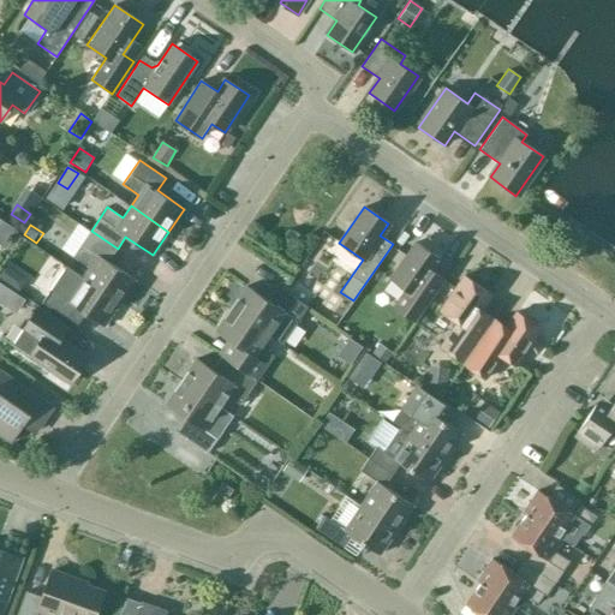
[(108,262),(118,249),(91,231),(81,245),(73,257),(89,268),(83,278),(120,303),(136,280),(108,262)]
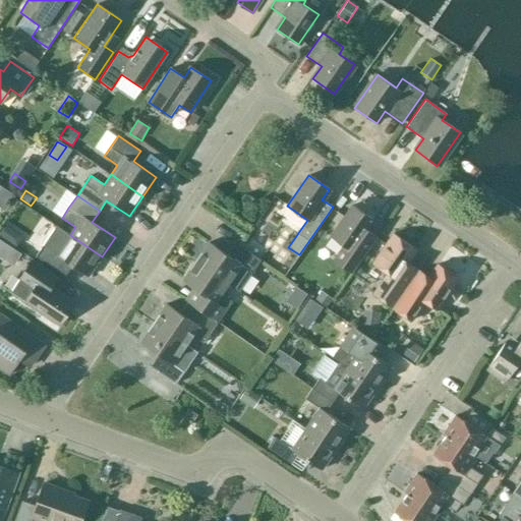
[(351,273),(375,237),(365,230),(372,220),(352,206),(331,236),(347,247),(336,263),(351,273)]
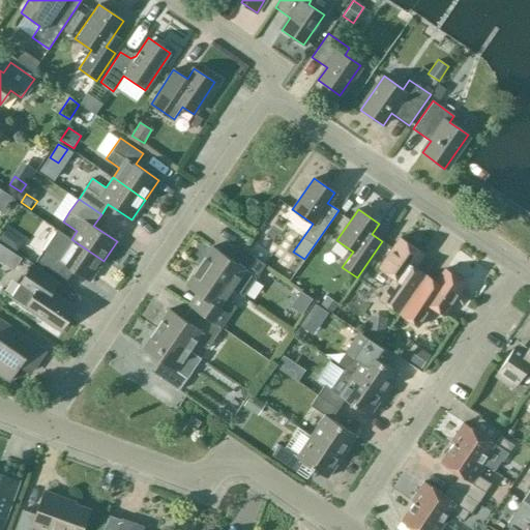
[(89,282),(104,261),(71,239),(57,230),(36,261),(59,276),(66,266),(89,282)]
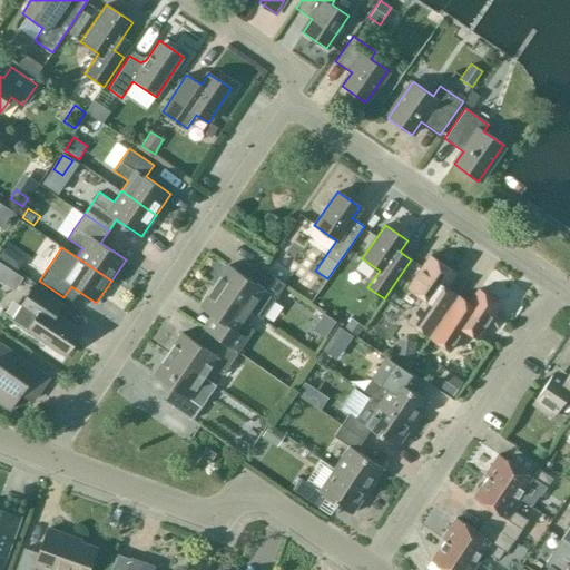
[(445,287),(455,273),(430,255),(408,288),(423,300),(409,321),(430,336),(458,296),(445,287)]
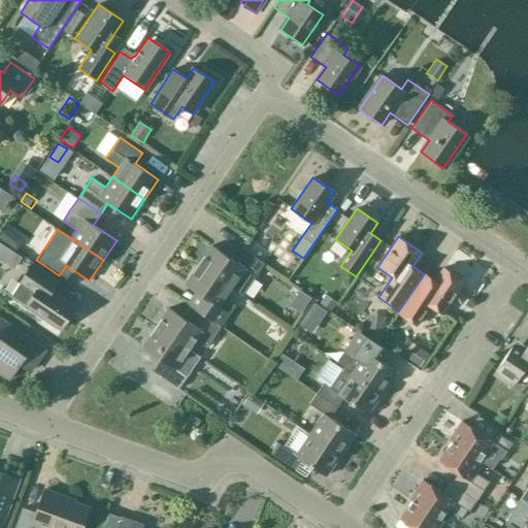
[(231,287),(230,288),(241,295),(264,264),(243,250),(235,262),(211,245),(198,265),(231,287)]
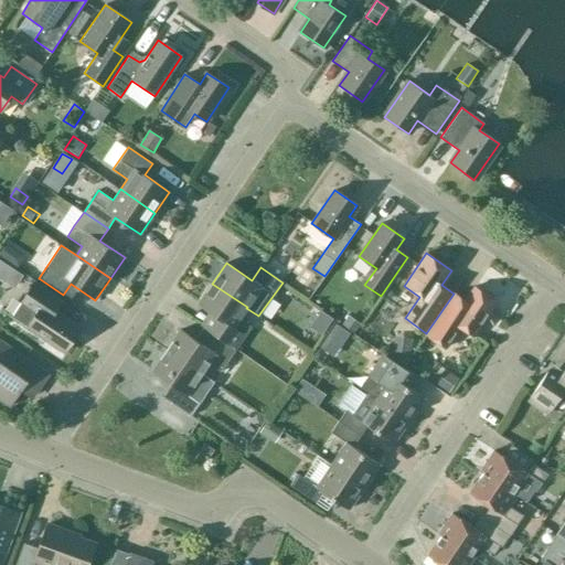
[(34,281),(21,302),(11,317),(62,350),(77,327),(50,308),(57,297),(34,281)]
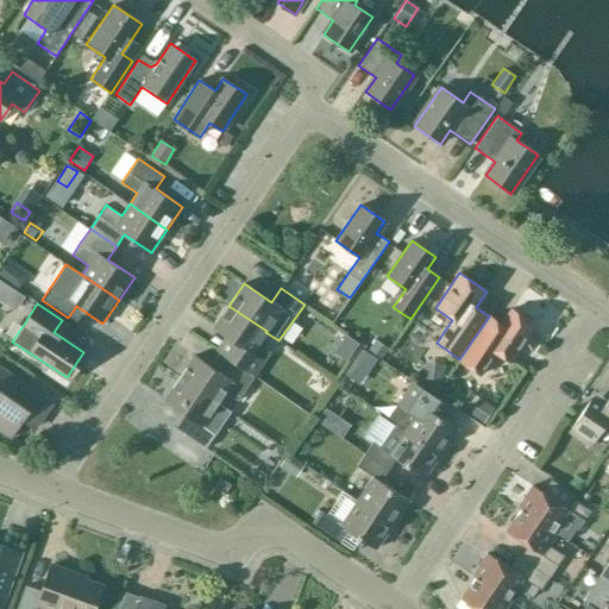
[(258,344),(265,332),(267,331),(228,306),(213,327),(240,346),(231,360),(255,376),(271,352),(258,344)]
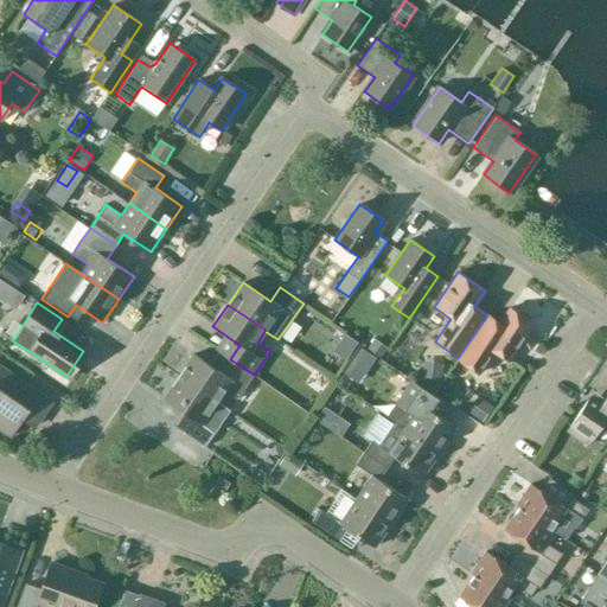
[(499,324),(487,315),(458,359),(479,374),(494,351),(509,360),(534,324),(510,308),(499,324)]
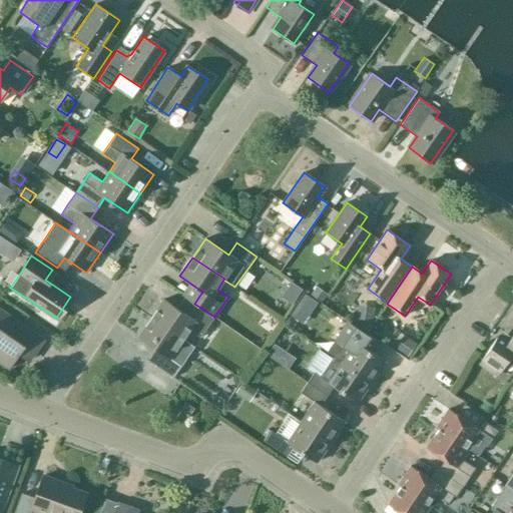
[(291,282),(281,297),(292,305),(302,290),(301,288),(293,284),(291,282)]
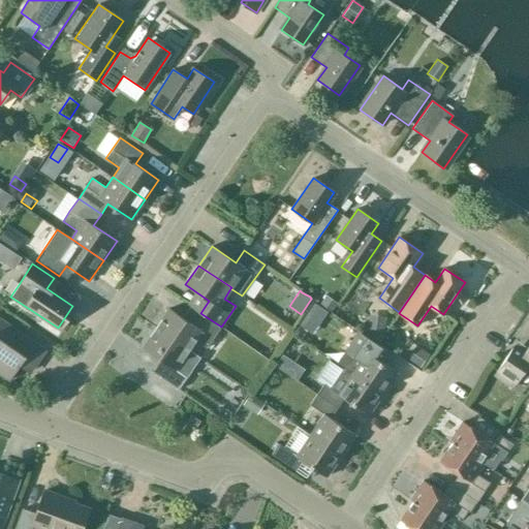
[(337,303),(327,296),(320,304),(331,312),(337,303)]
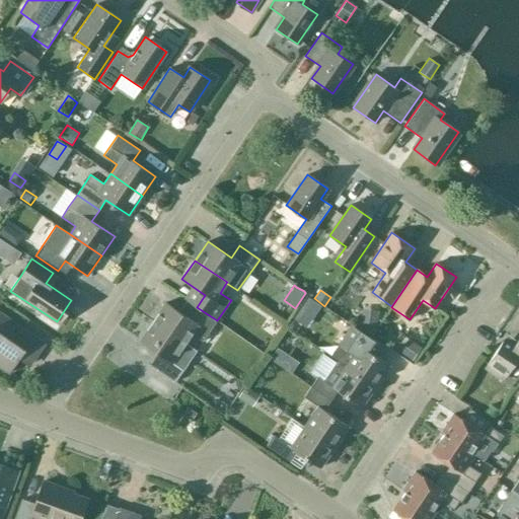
[(307,297),(301,307),(313,316),(320,306),(307,297)]
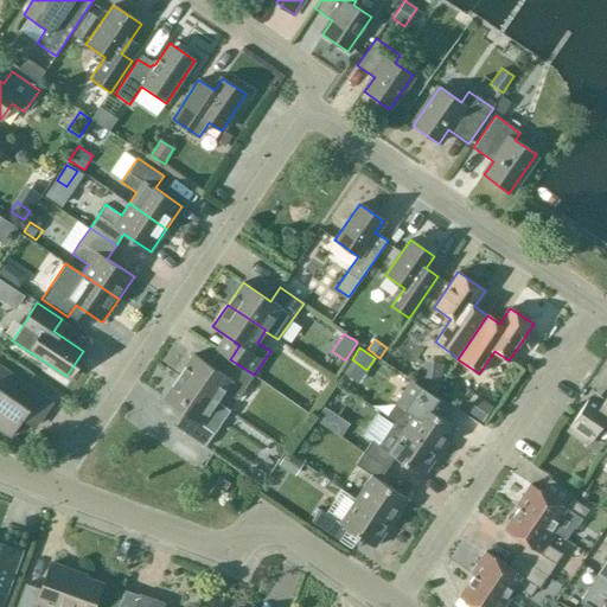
[(237,398),(254,375),(230,359),(221,372),(193,355),(179,376),(217,402),(224,390),(237,398)]
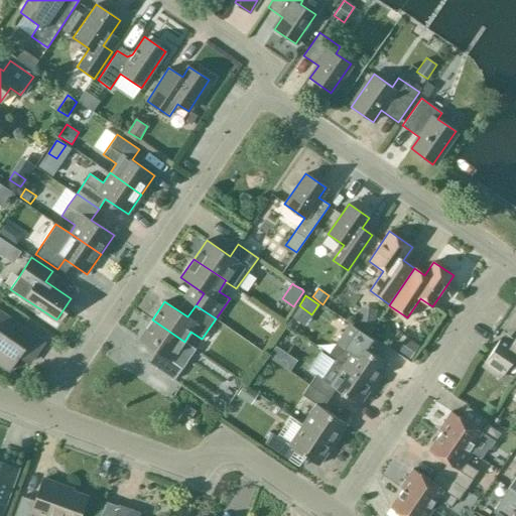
[(376,309),(361,307),(359,327),(374,328),(376,309)]
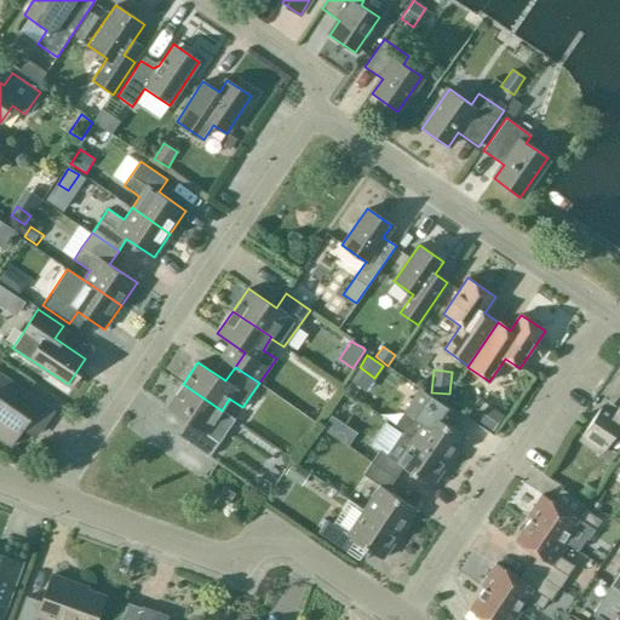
[(33,436),(50,411),(0,375),(0,437),(11,446),(23,429),(33,436)]
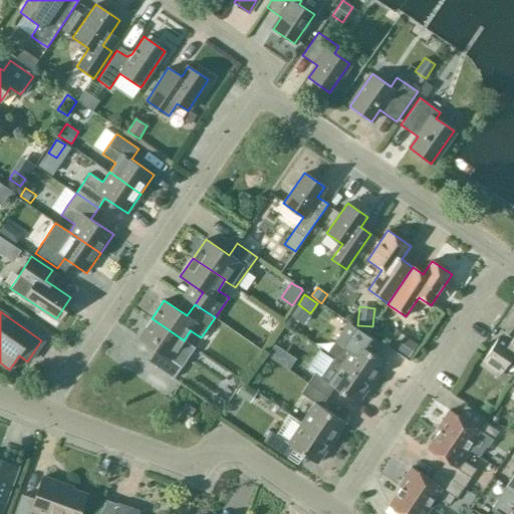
[(177,350),(184,340),(152,318),(139,337),(162,353),(154,364),(173,378),(188,357),(177,350)]
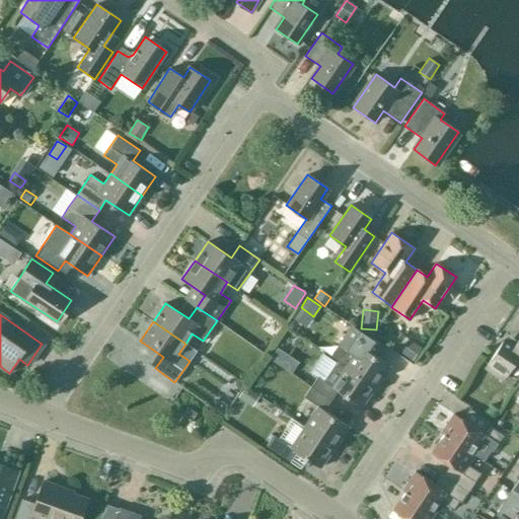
[(394,330),(383,323),(375,337),(386,344),(394,330)]
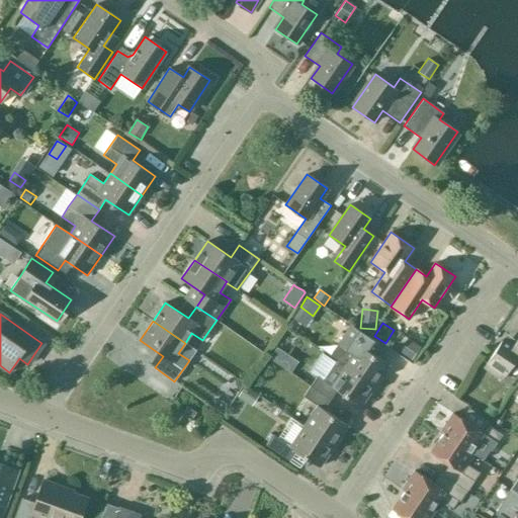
[(358,345),(345,365),(374,384),(389,364),(364,348),(371,338),(351,325),(344,335),(358,345)]
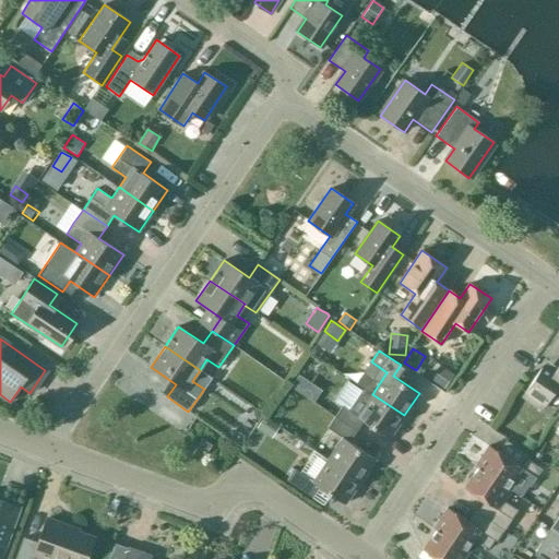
[(558,391),(558,364),(550,377),(539,369),(525,391),(521,397),(542,411),(556,390),(558,391)]
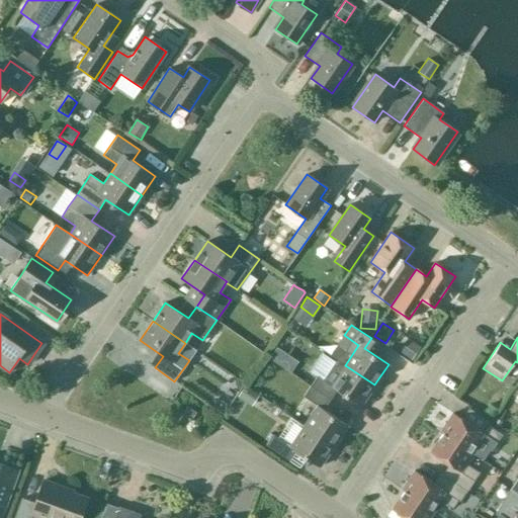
[(374,384),(345,365),(331,385),(317,375),(310,385),(330,400),(337,390),(360,406),(374,384)]
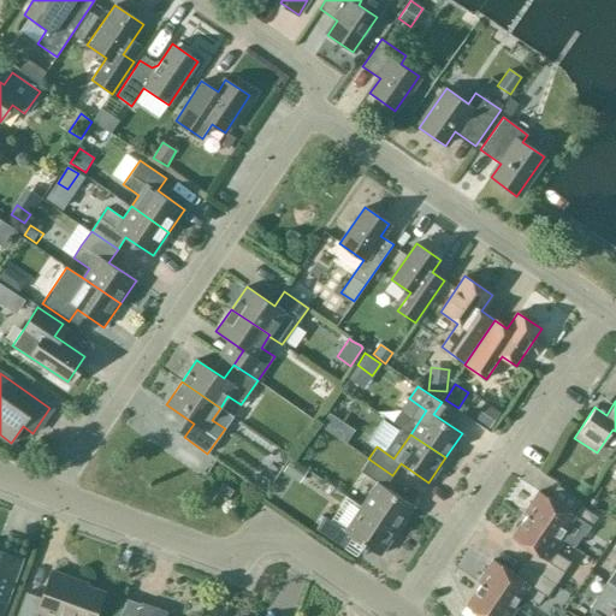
[(392,475),(368,458),(361,472),(378,483),(361,507),(396,531),(413,505),(385,487),(392,475)]
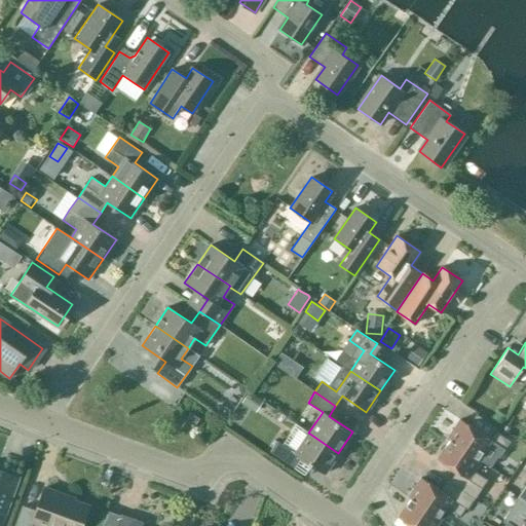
[(263,402),(250,392),(241,404),(256,413),(263,402)]
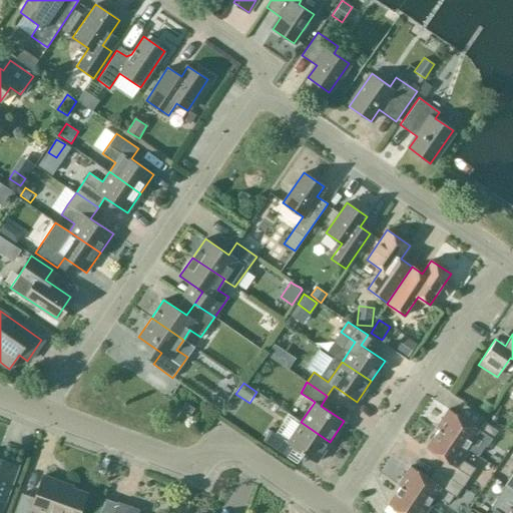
[(494,406),(485,400),(478,410),(488,416),(494,406)]
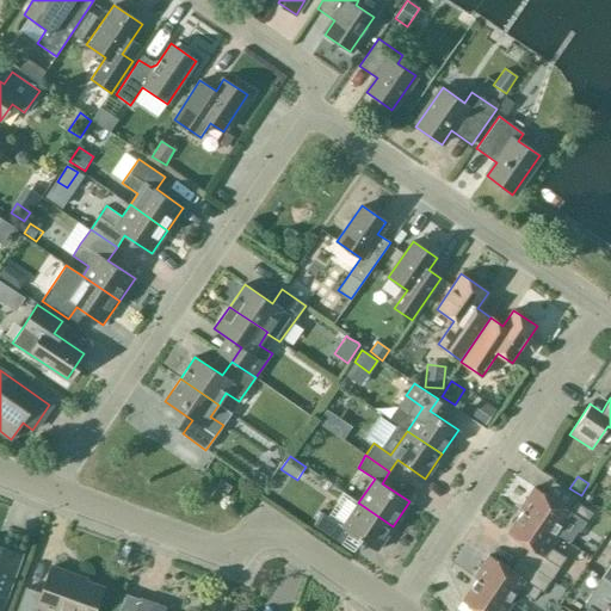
[(223,497),(232,486),(221,479),(213,489),(223,497)]
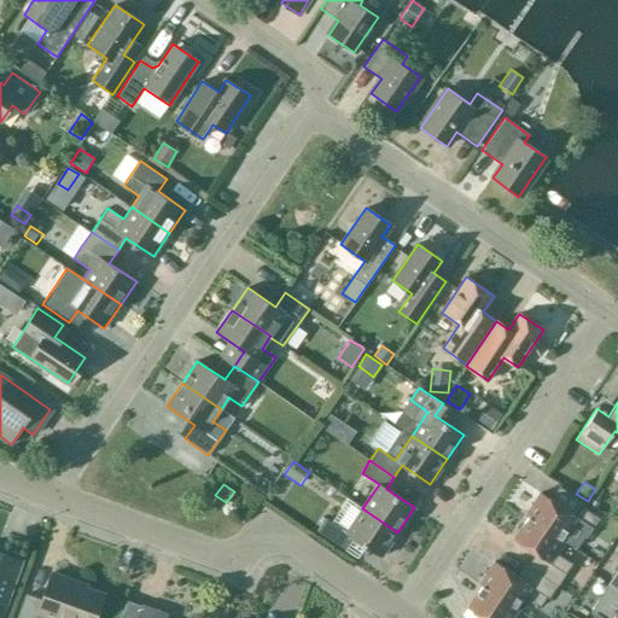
[(561,540),(561,538),(570,526),(586,538),(599,519),(579,506),(573,516),(540,493),(525,516),(528,517),(561,540)]
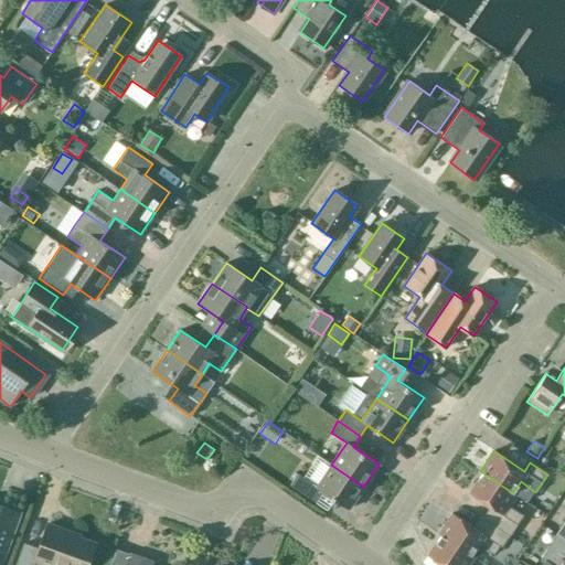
[(363,487),(331,465),(317,487),(297,473),(290,486),(316,502),(322,492),(349,509),(363,487)]
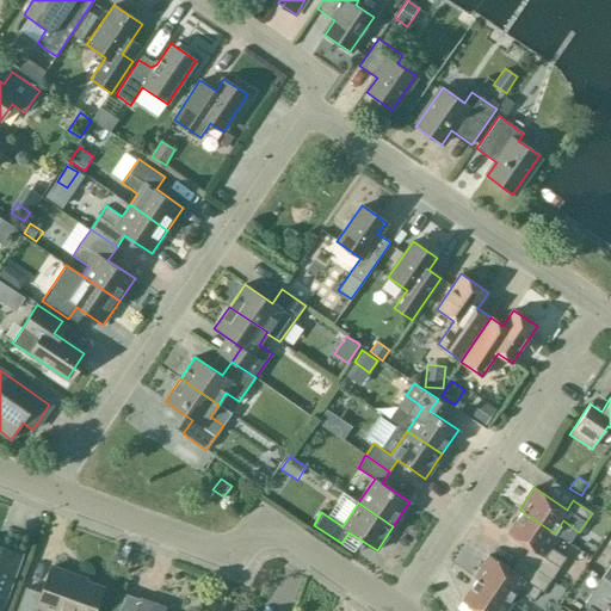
[(557,535),(555,532),(555,534),(522,511),(507,532),(536,553),(529,565),(550,579),(550,580),(566,557),(549,547),(557,535)]
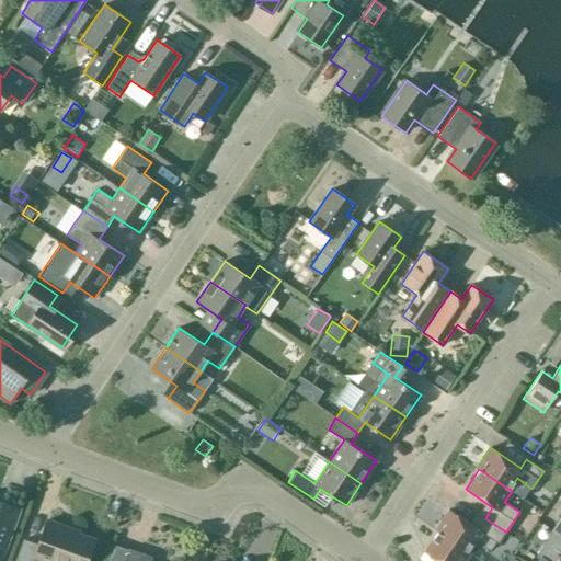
[(0,560),(3,560),(22,512),(16,508),(0,503),(0,560)]
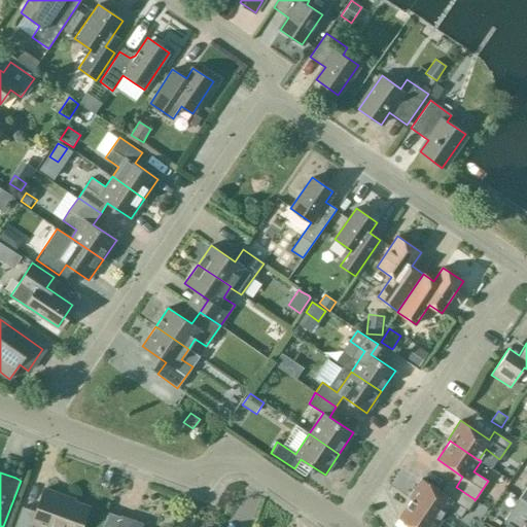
[(409,498),(411,499),(440,518),(447,507),(460,517),(466,508),(467,511),(475,499),(456,487),(454,485),(447,495),(421,479),(409,498)]
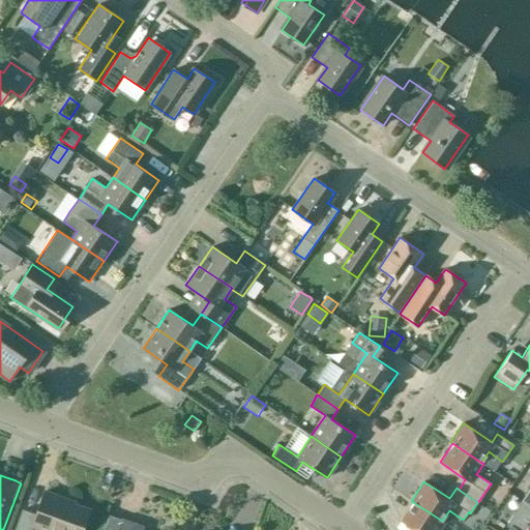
[(41,529),(81,529),(89,509),(61,500),(62,498),(45,492),(36,514),(22,509),(15,529),(40,529),(41,529)]
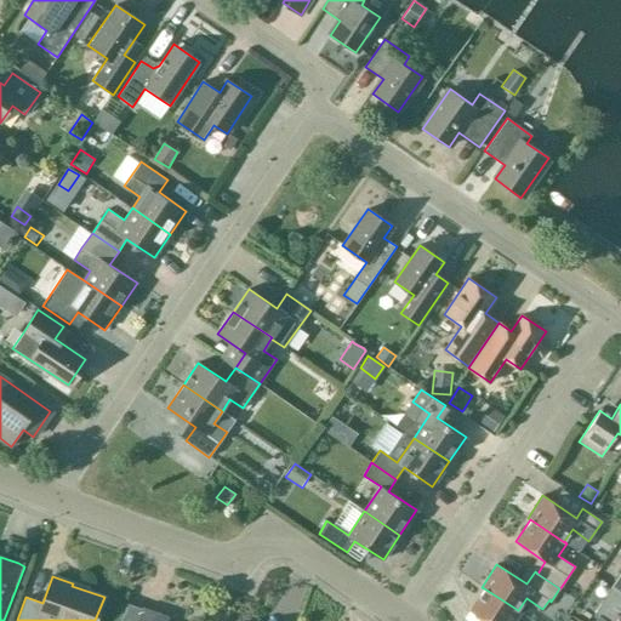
[(620,620),(620,592),(611,587),(594,614),(605,620),(620,620)]
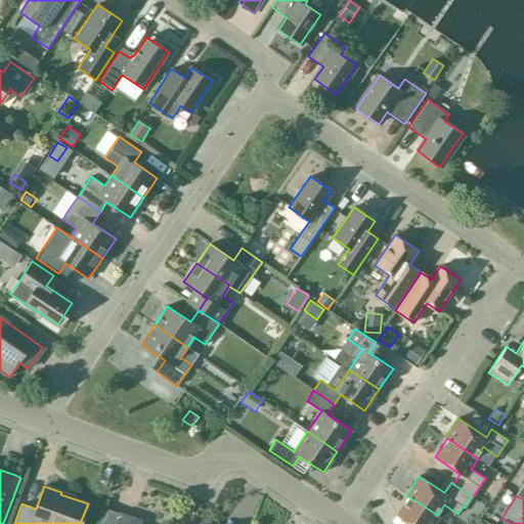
[(408,496),(396,515),(408,523),(434,523),(439,516),(437,515),(408,496)]
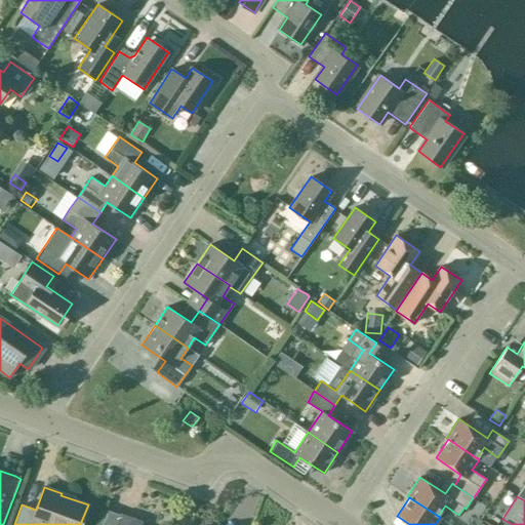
[(140,524),(143,522),(108,509),(102,524),(140,524)]
